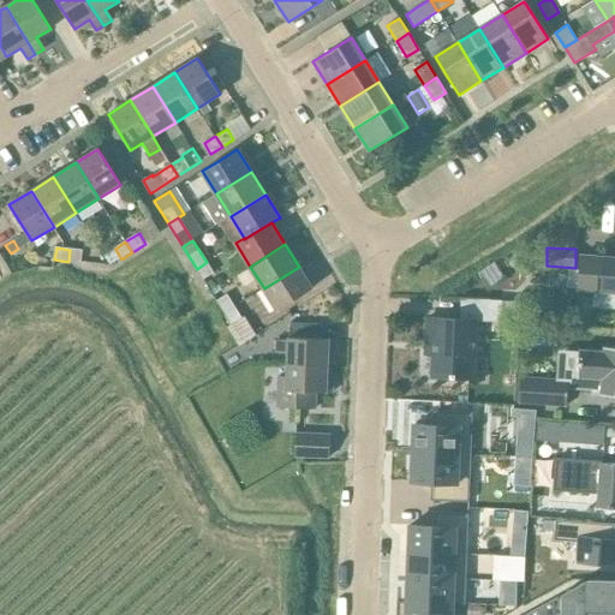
[(115,249),(103,256),(111,267),(121,260),(115,249)]
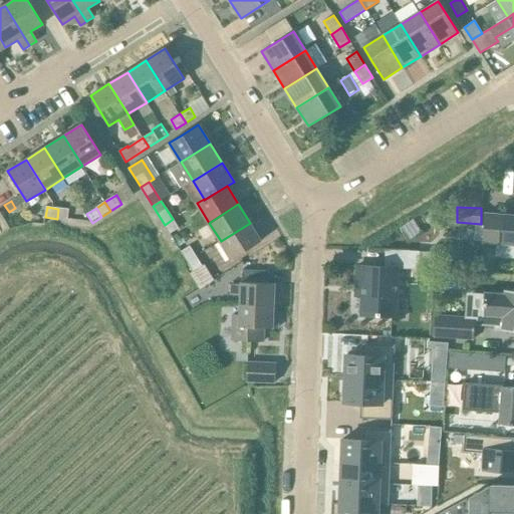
[(58,209),(57,219),(68,220),(69,210),(58,209)]
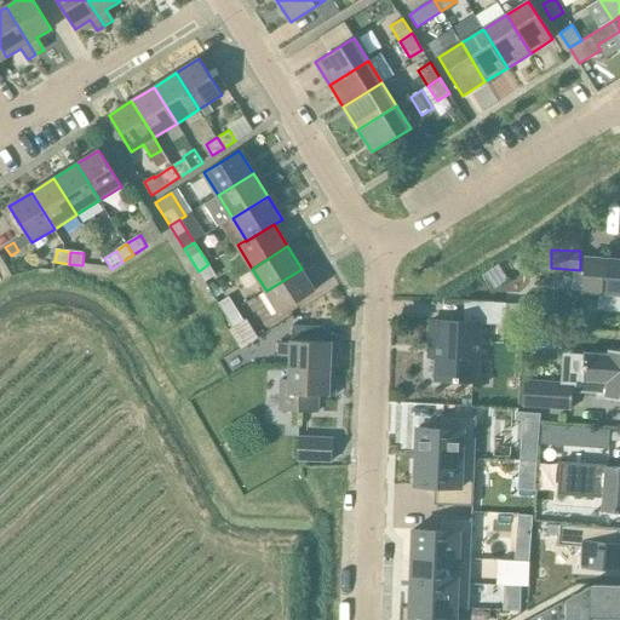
[(586,257),(585,271),(584,293),(598,296),(597,309),(619,310),(619,260),(609,259),(586,257)]
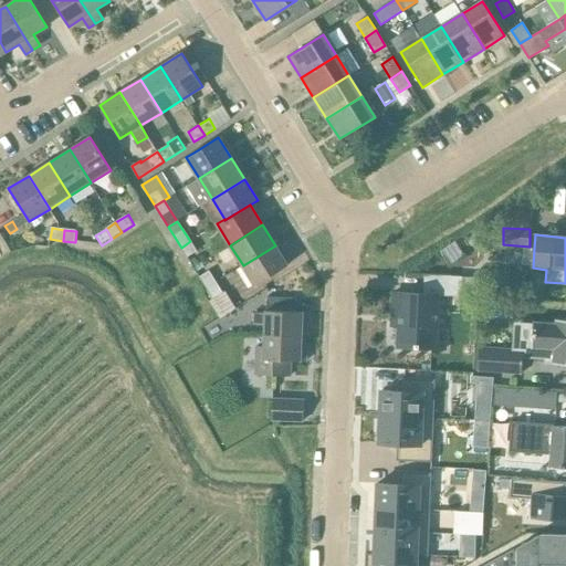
[(190,241),(181,248),(187,258),(196,251),(190,241)]
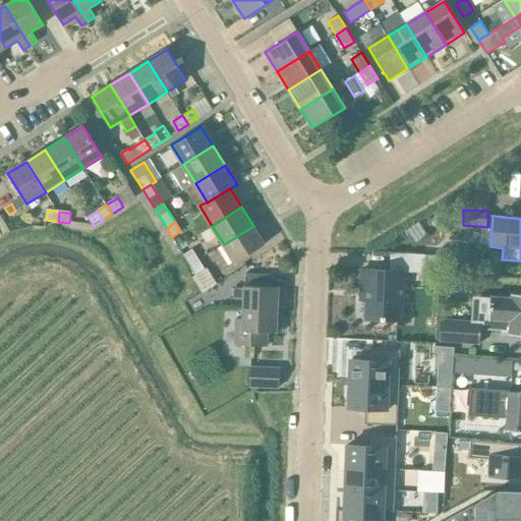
[(253,226),(224,244),(235,263),(265,244),(253,226)]
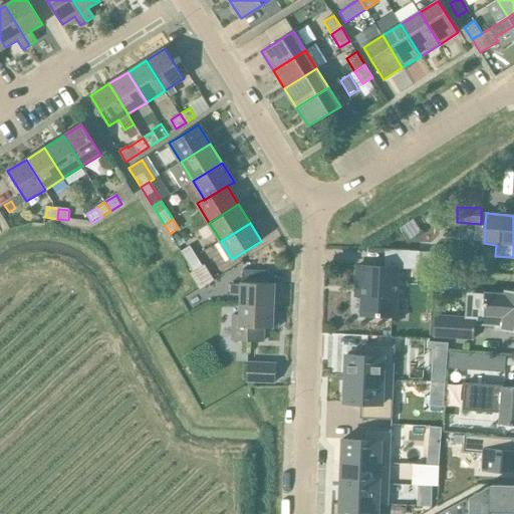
[(188,261),(197,256),(191,246),(181,251),(188,261)]
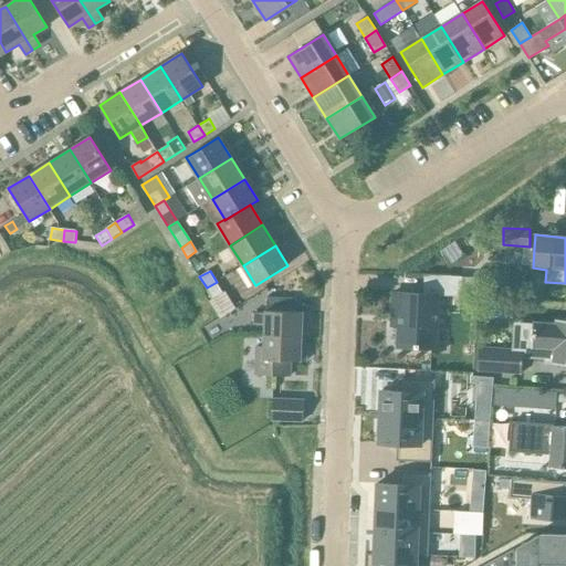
[(398,347),(420,348),(437,349),(439,295),(461,296),(461,276),(423,275),(423,294),(394,293),(392,313),(399,313),(398,347)]
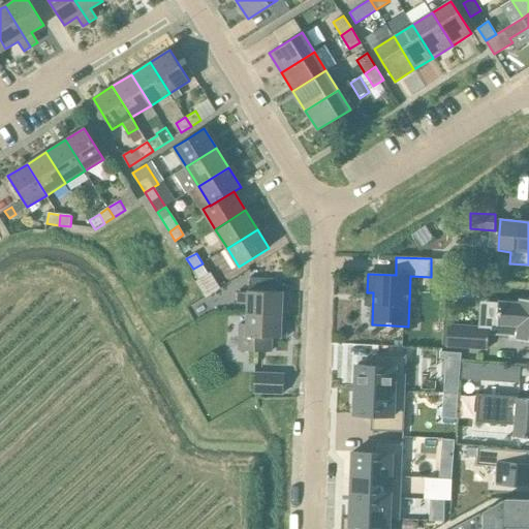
[(196,282),(206,299),(221,289),(211,273),(209,275),(203,263),(193,269),(200,280),(196,282)]
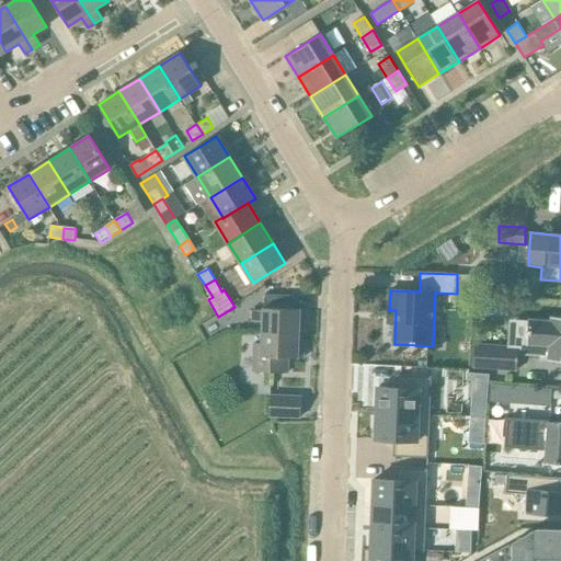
[(262,321),(262,332),(298,334),(299,323),(305,323),(305,310),(292,309),(292,296),(264,295),(264,308),(263,308),(263,311),(252,310),(251,321),(262,321)]
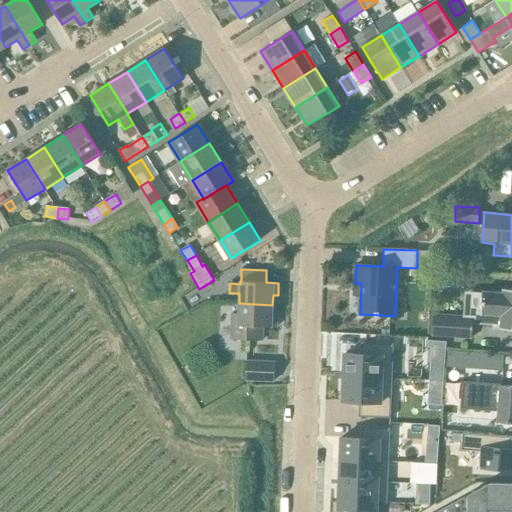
[(433,301),(449,302),(450,277),(434,275),(433,301)]
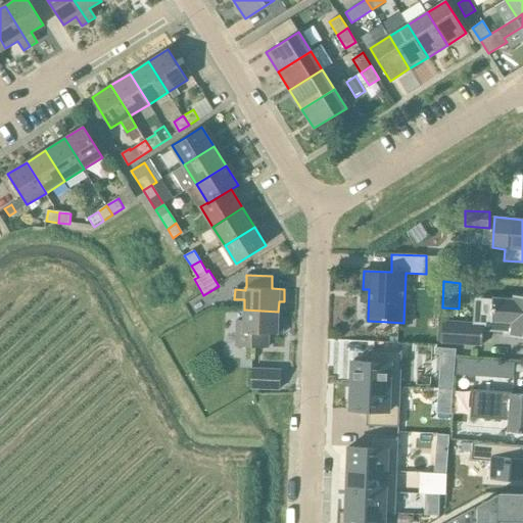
[(492,297),(490,321),(512,323),(511,336),(522,336),(522,295),(514,295),(513,299),(492,297)]
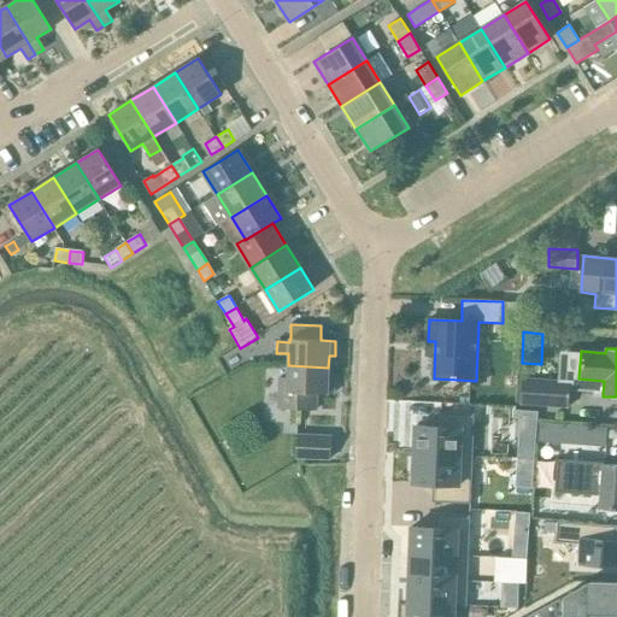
[(278,409),(292,410),(316,410),(317,394),(333,394),(334,380),(328,380),(328,368),(288,365),(287,378),(280,378),(278,409)]
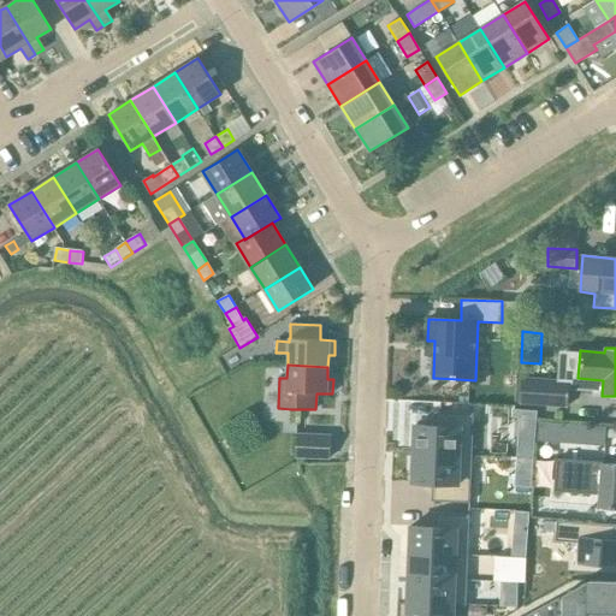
[(521,378),(520,403),(567,406),(568,381),(521,378)]
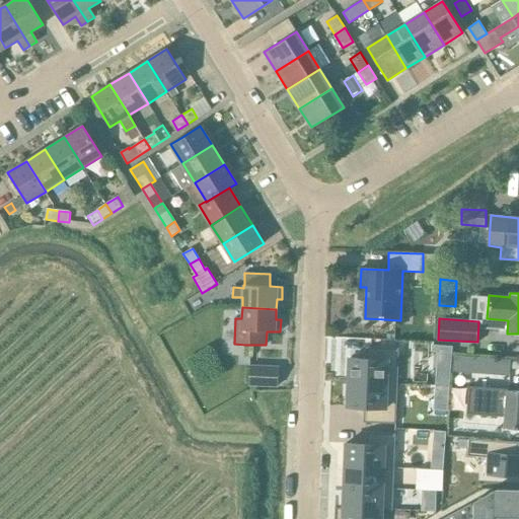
[(349,359),(348,382),(397,384),(398,348),(382,348),(366,347),(366,359),(349,359)]
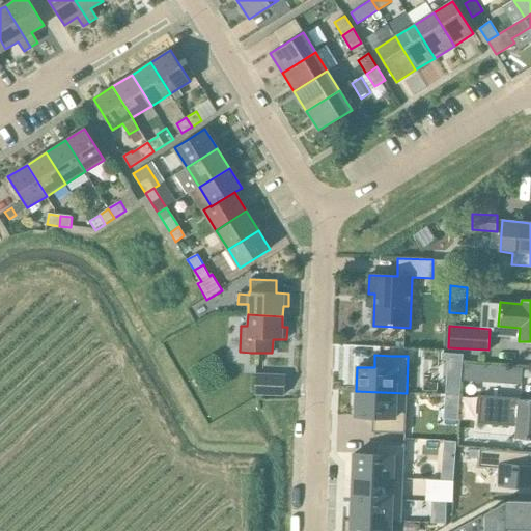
[(501,367),(500,383),(521,385),(523,368),(501,367)]
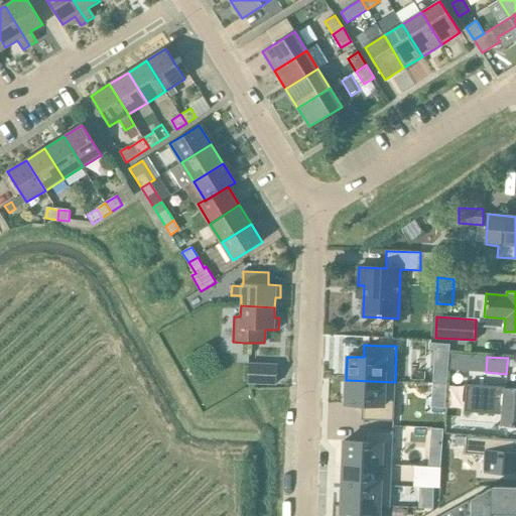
[(248,382),(256,383),(276,384),(277,365),(248,364),(248,382)]
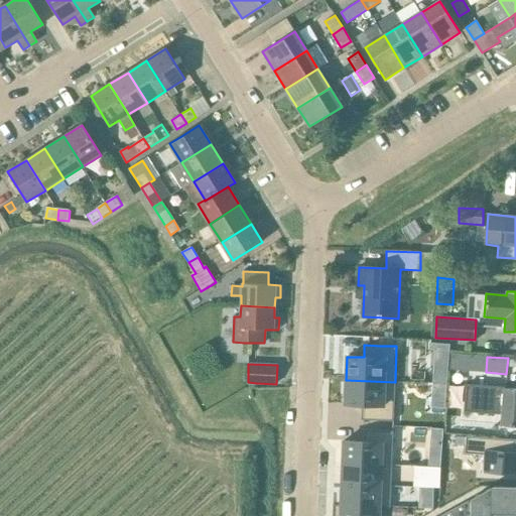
[(346,392),(345,404),(362,405),(361,420),(393,421),(395,382),(346,380),(346,392)]
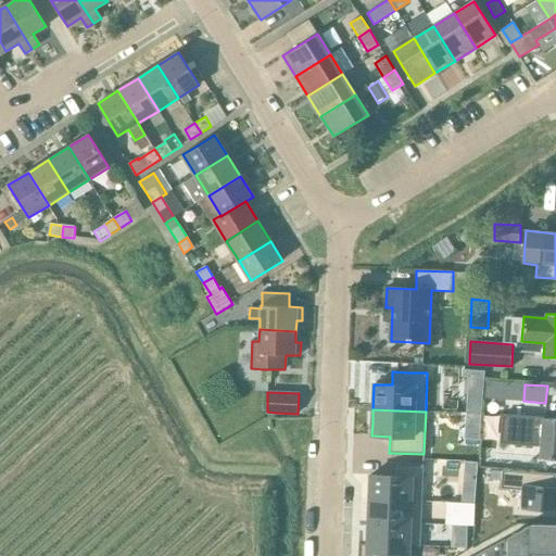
[(501,441),(501,443),(532,445),(533,428),(542,428),(541,445),(540,458),(555,459),(555,419),(544,418),(544,417),(532,416),(532,417),(503,415),(502,424),(501,441)]
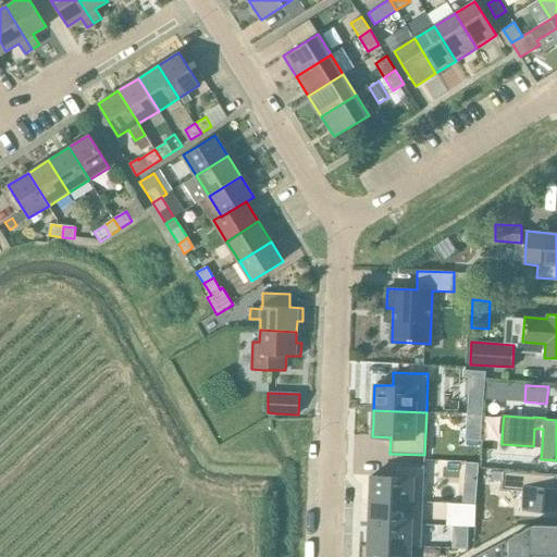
[(371,489),(370,500),(422,503),(424,467),(424,465),(394,463),(394,477),(371,477),(371,489)]
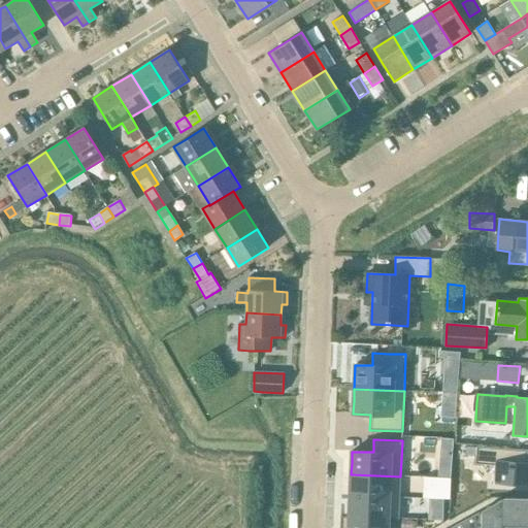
[(464,444),(463,452),(471,452),(470,465),(488,466),(488,484),(527,486),(527,463),(525,463),(526,450),(464,444)]
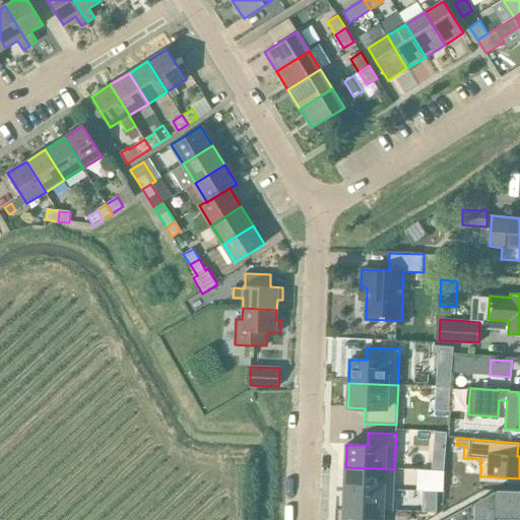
[(345,477),(344,489),(393,491),(394,469),(345,467),(345,477)]
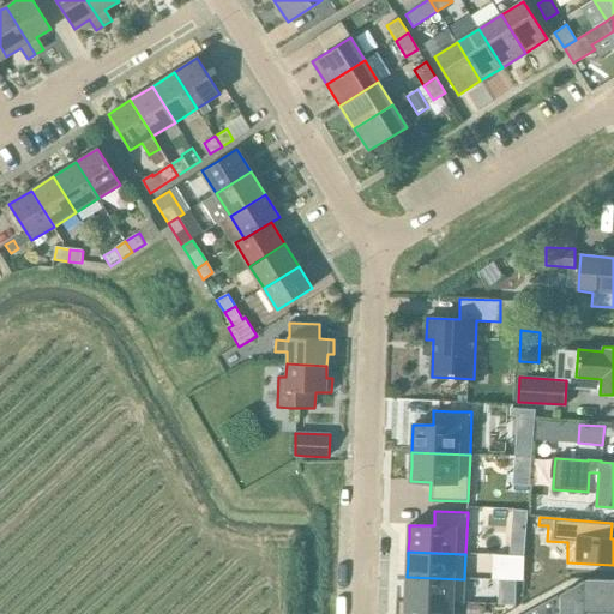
[(407,589),(405,601),(464,603),(464,579),(407,577),(407,589)]
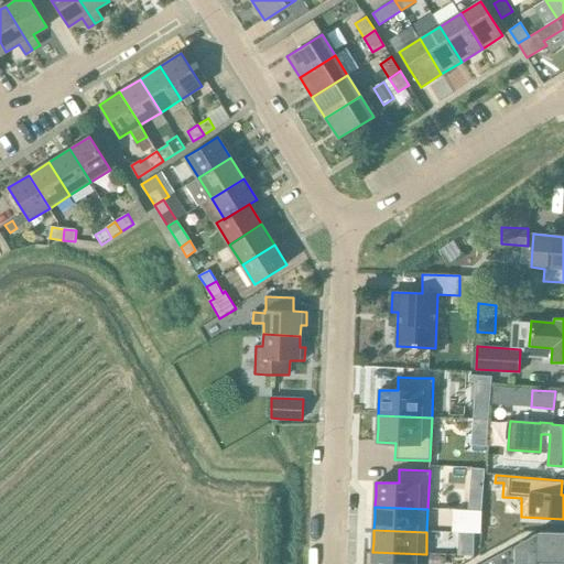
[(563,563),(563,532),(540,532),(484,563),(481,563),(563,563)]
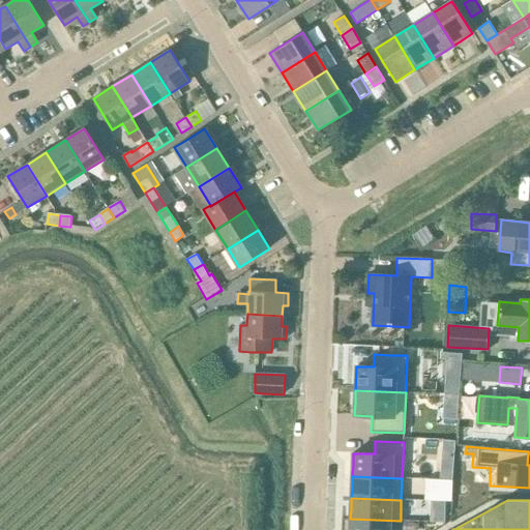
[(349,529),(389,529),(390,522),(401,522),(401,521),(350,519),(349,529)]
